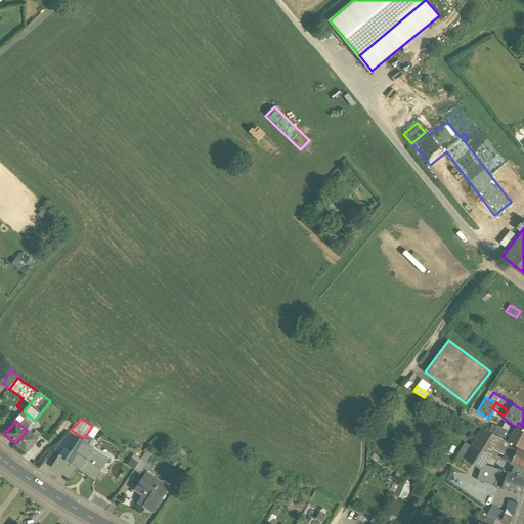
[(523,426),(518,423),(516,427),(512,434),(523,440),(523,426)]
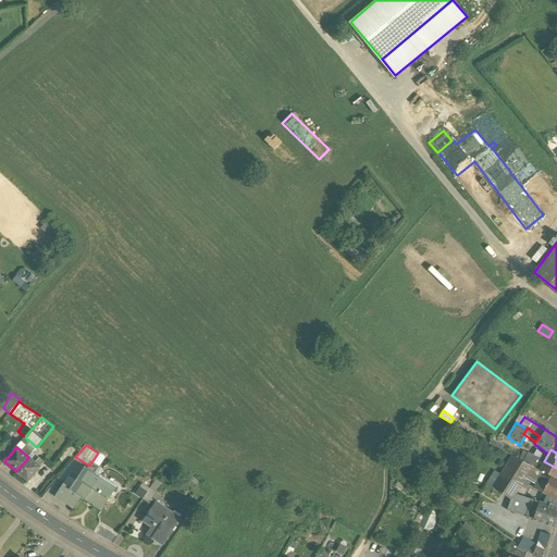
[(514,456),(494,487),(511,498),(515,494),(527,474),(532,466),(514,456)]
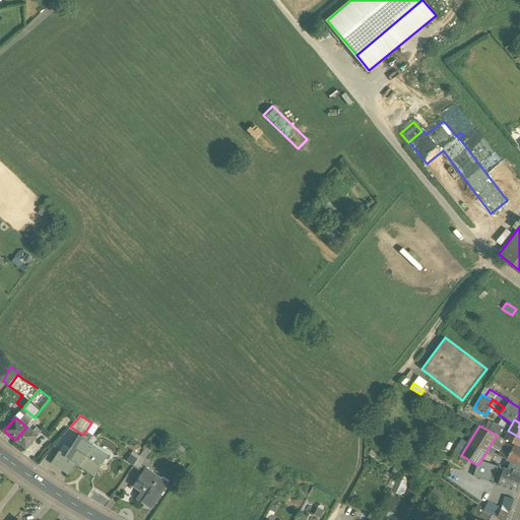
[(26,427),(15,440),(25,449),(38,435),(26,427)]
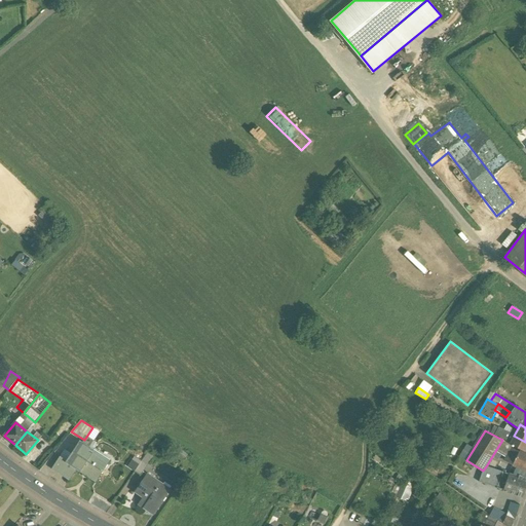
[(525,448),(525,442),(514,436),(511,444),(524,451),(525,448)]
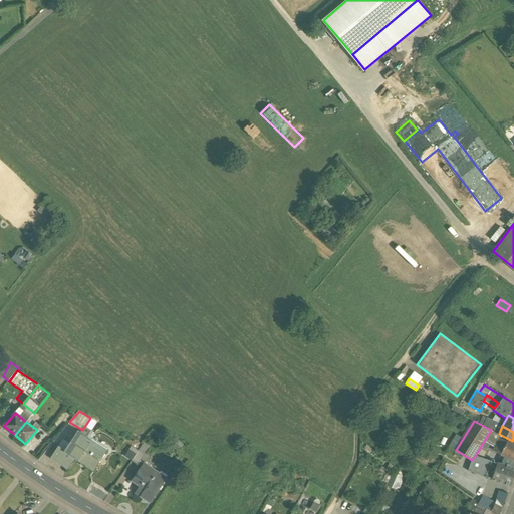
[(491,430),(486,438),(493,444),(499,434),(491,430)]
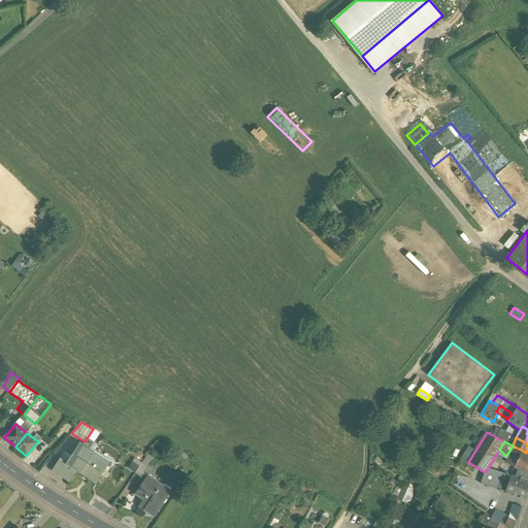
[(74,451),(66,463),(60,459),(52,471),(69,482),(77,470),(89,453),(91,450),(83,444),(77,452),(74,451)]
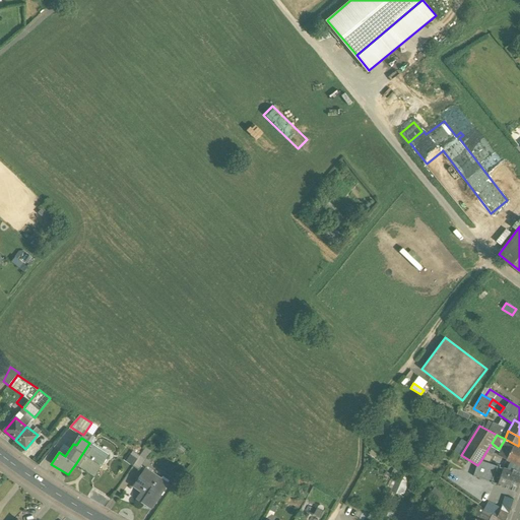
[(514,447),(506,443),(500,454),(508,458),(514,447)]
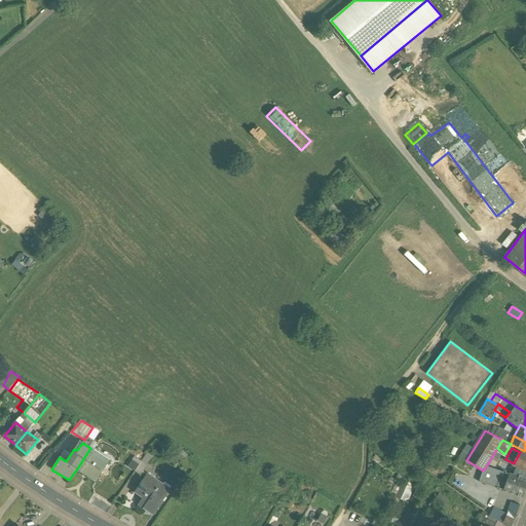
[(88,451),(77,468),(97,482),(110,461),(109,460),(107,463),(88,451)]
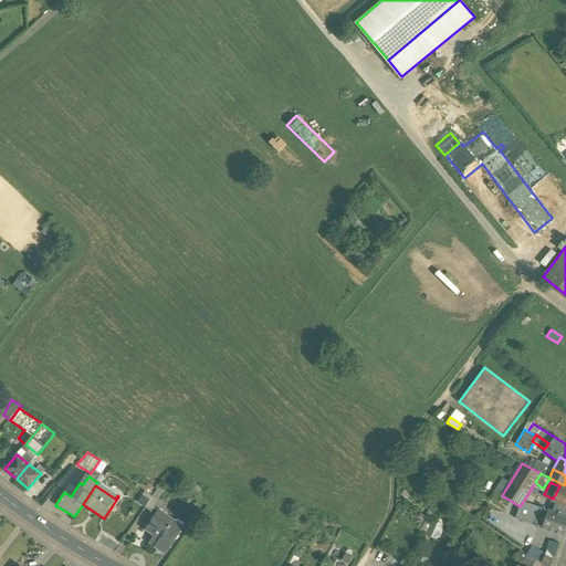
[(160,485),(152,496),(159,501),(167,490),(160,485)]
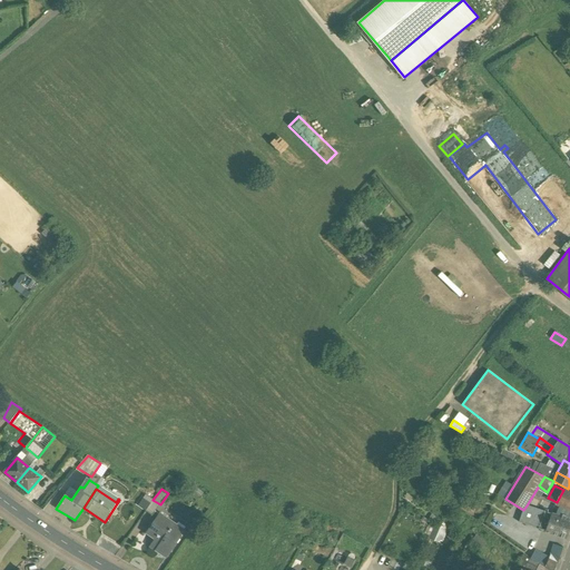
[(569,492),(563,490),(557,502),(569,509),(569,492)]
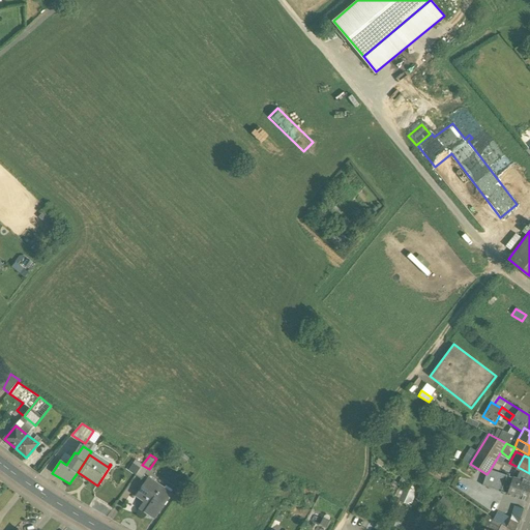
[(142,465),(137,473),(143,477),(149,469),(142,465)]
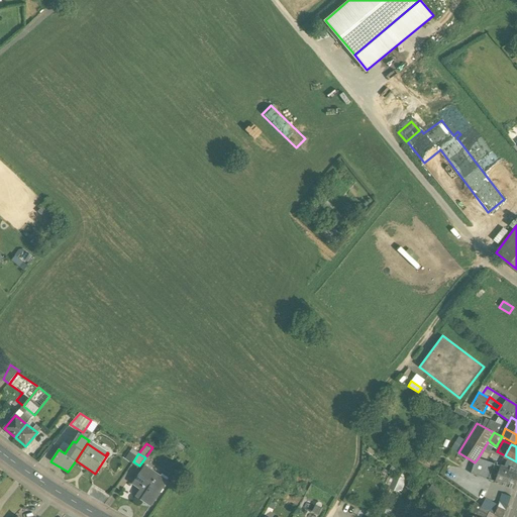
[(500,467),(478,458),(475,462),(471,474),(495,482),(500,467)]
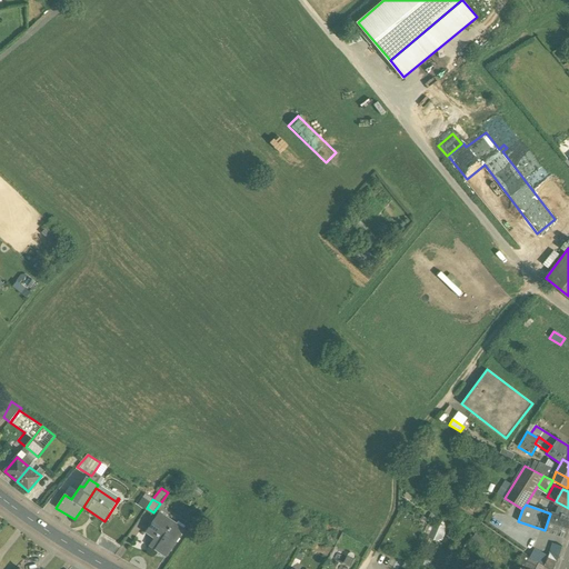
[(185,530),(160,512),(147,532),(153,538),(149,545),(165,556),(185,530)]
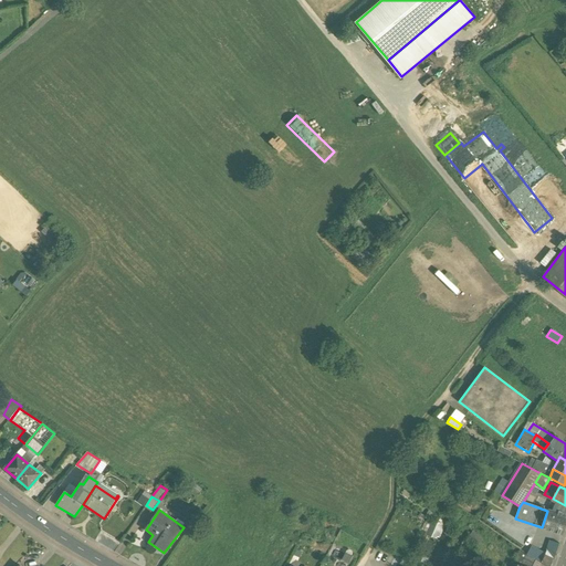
[(565,524),(565,516),(547,511),(542,527),(563,534),(565,524)]
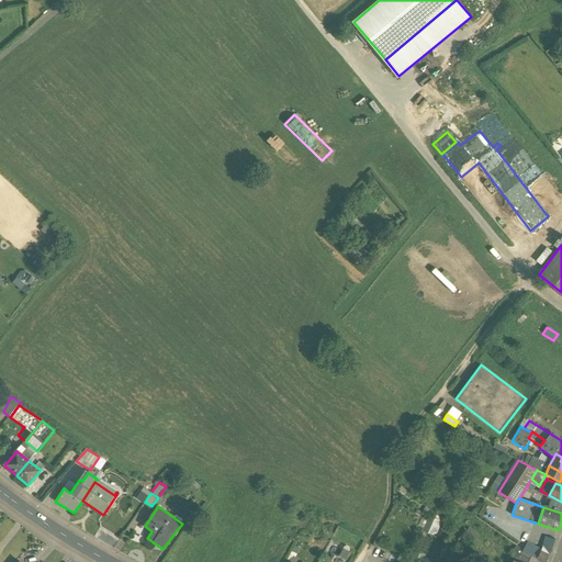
[(436,536),(442,517),(429,512),(427,517),(429,517),(424,530),(436,536)]
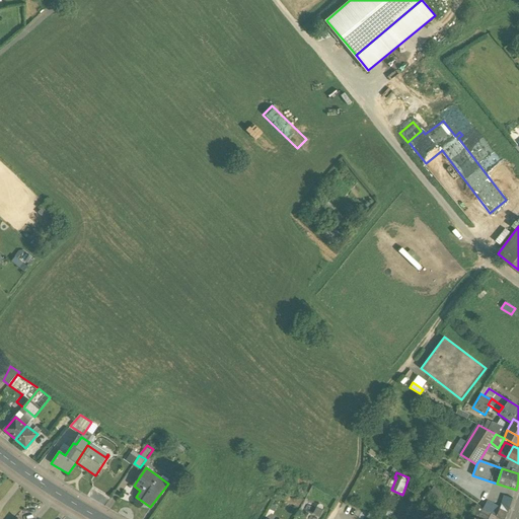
[(312,512),(319,517),(323,510),(316,506),(312,512)]
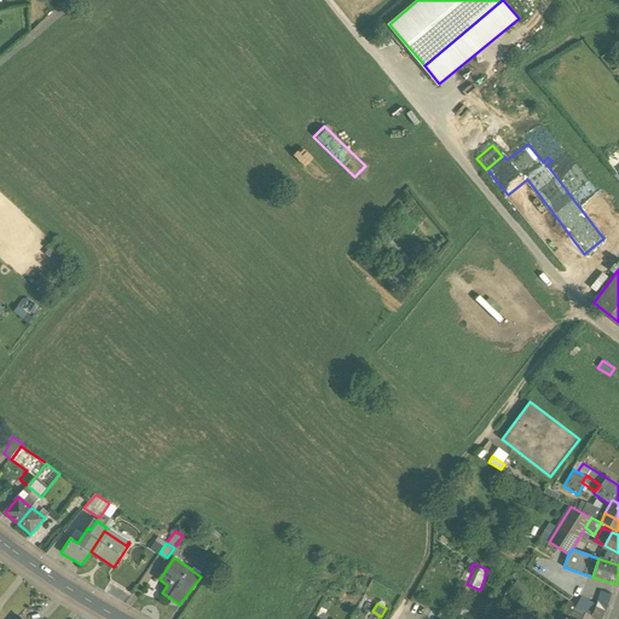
[(601,618),(605,611),(596,606),(590,615),(597,618),(601,618)]
